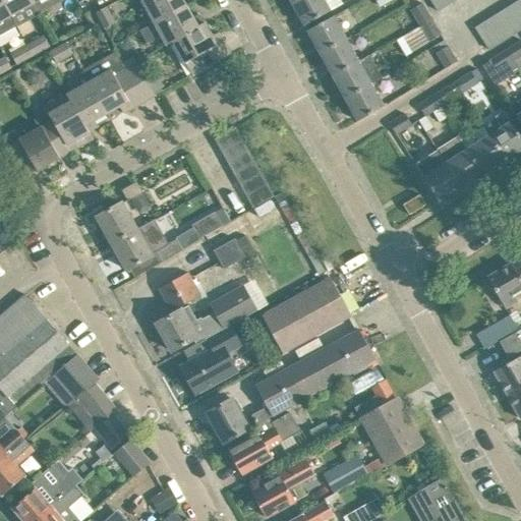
[(0,0),(0,33),(15,24),(10,16),(1,0),(0,0)]
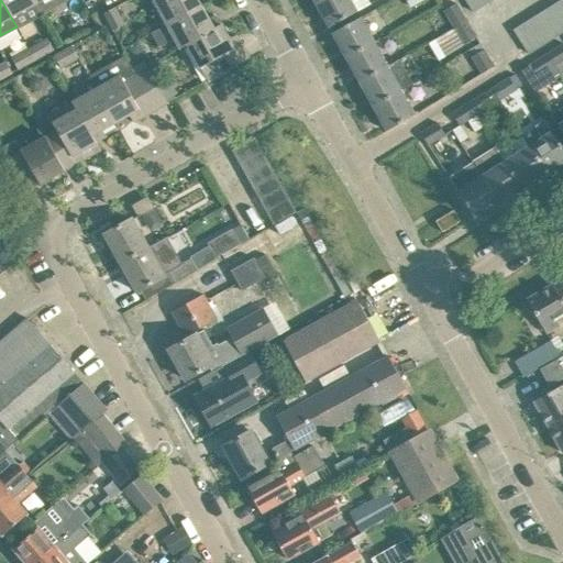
[(1,0),(11,17),(34,2),(33,0),(1,0)]
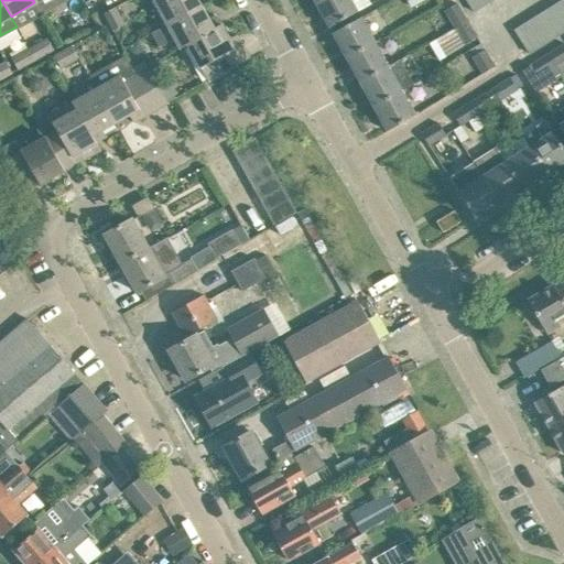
[(197,0),(153,0),(154,0),(167,24),(202,6),(197,0)]
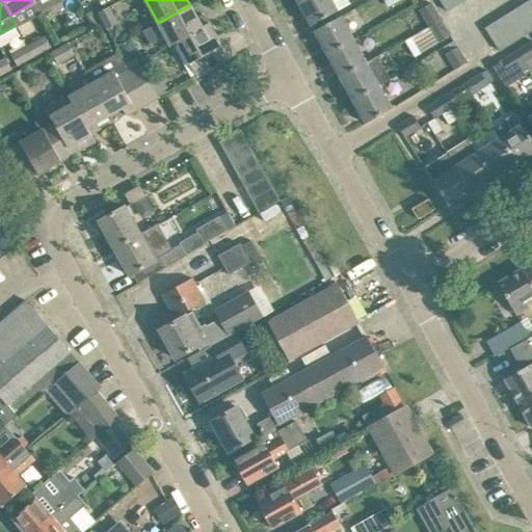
[(302,0),(299,2),(312,24),(311,25),(312,26),(337,11),(338,11),(338,10),(350,4),(347,0),(302,0)]
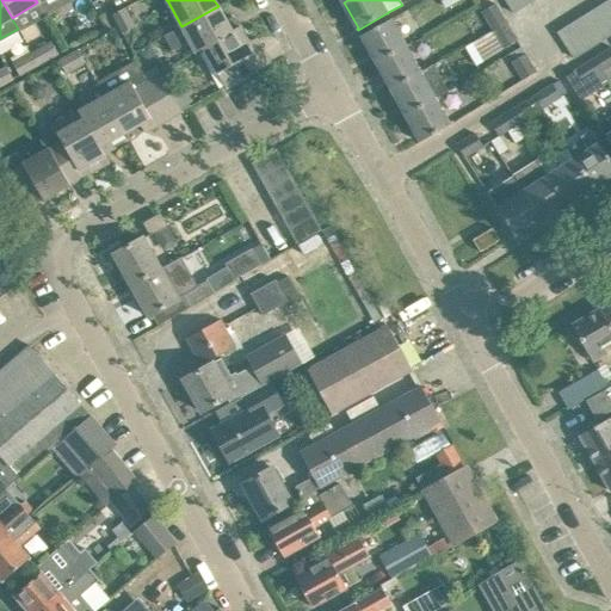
[(523,0),(505,0),(514,13),(526,5),(523,0)]
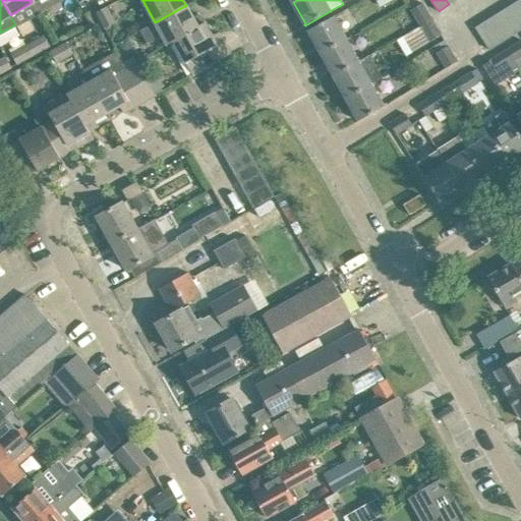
[(520,3),(519,0),(508,7),(520,27),(520,3)]
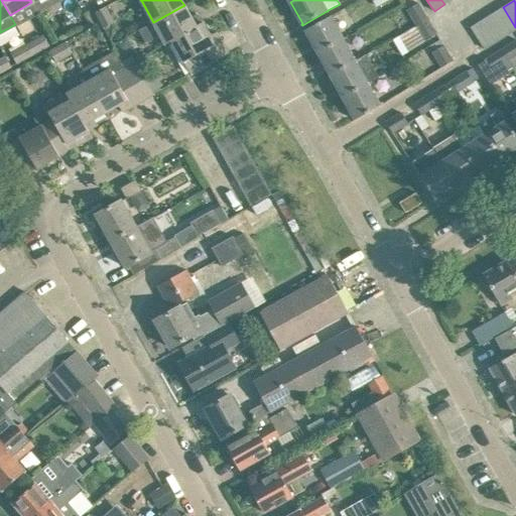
[(417,25),(428,19),(418,3),(407,9),(417,25)]
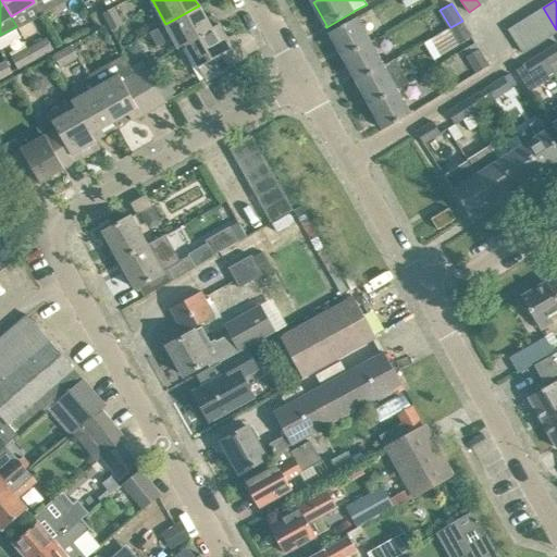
[(178,48),(186,45),(220,25),(214,15),(207,20),(199,5),(165,24),(150,33),(158,47),(173,38),(178,48)]
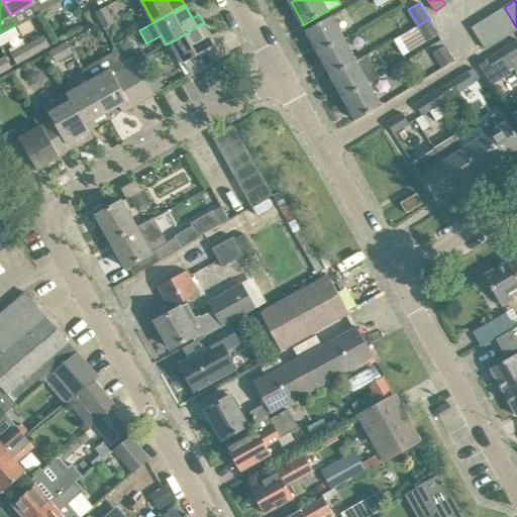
[(104,28),(115,22),(106,6),(95,13),(104,28)]
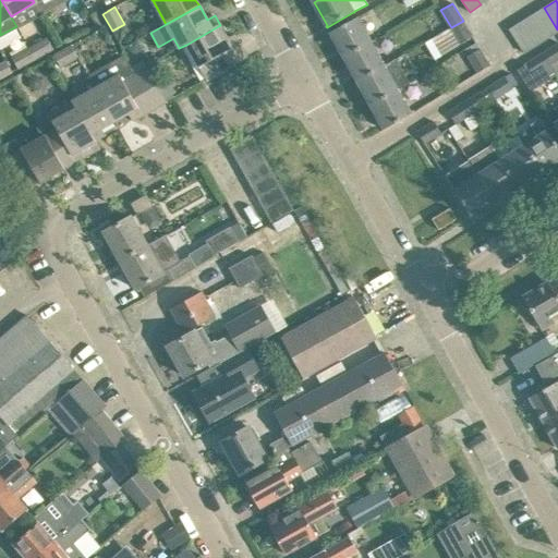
[(557,29),(544,8),(533,15),(547,38),(557,32),(557,29)]
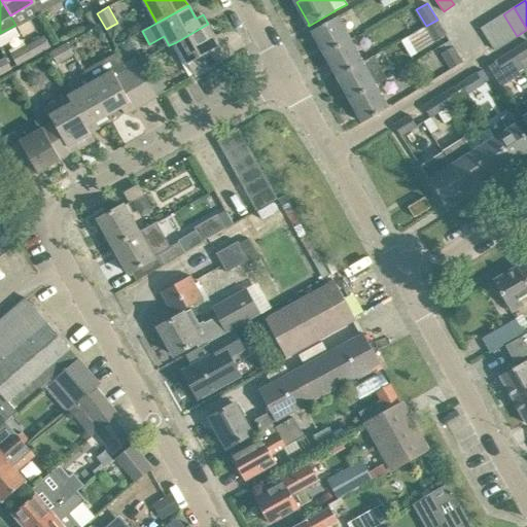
[(503,14),(492,22),(506,43),(517,36),(503,14)]
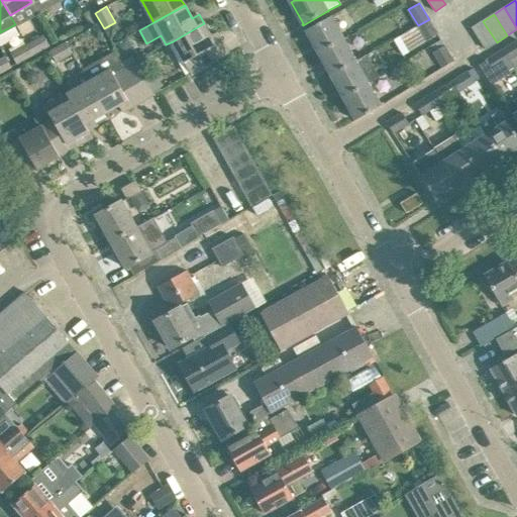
[(329,17),(306,30),(306,31),(308,31),(319,53),(342,39),(329,17)]
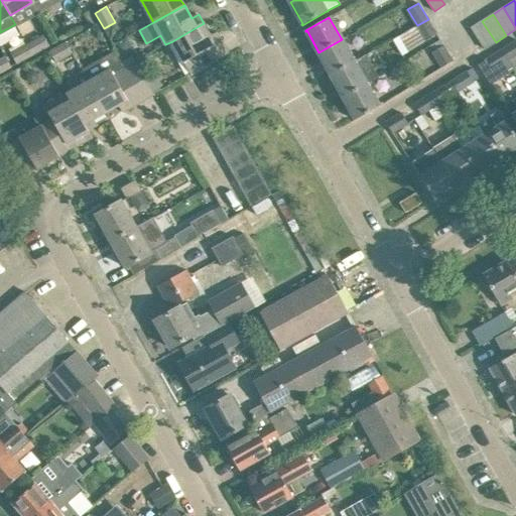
[(404,53),(437,34),(428,19),(417,25),(395,38),(404,53)]
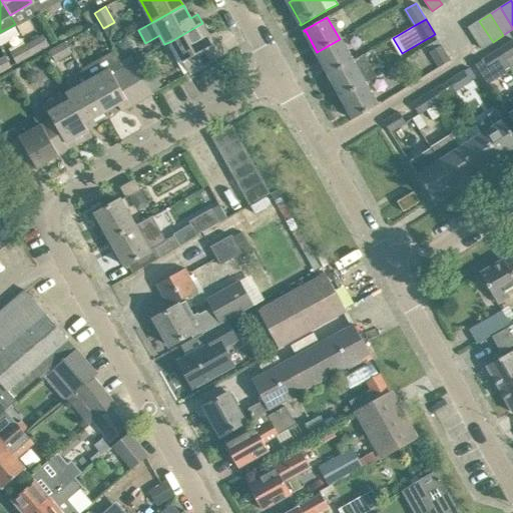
[(479,21),(468,27),(482,49),(493,42),(479,21)]
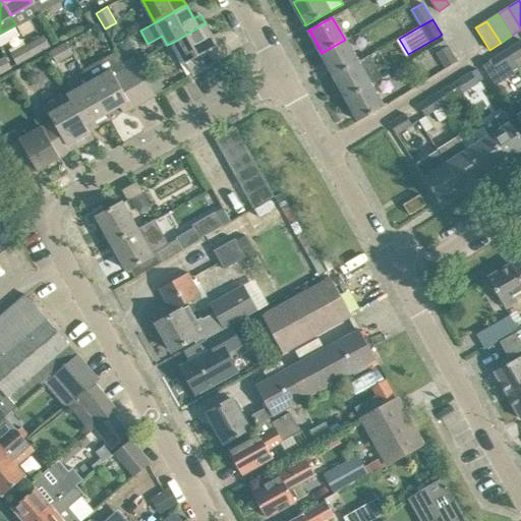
[(192,75),(231,54),(224,41),(217,45),(206,23),(174,42),(192,75)]
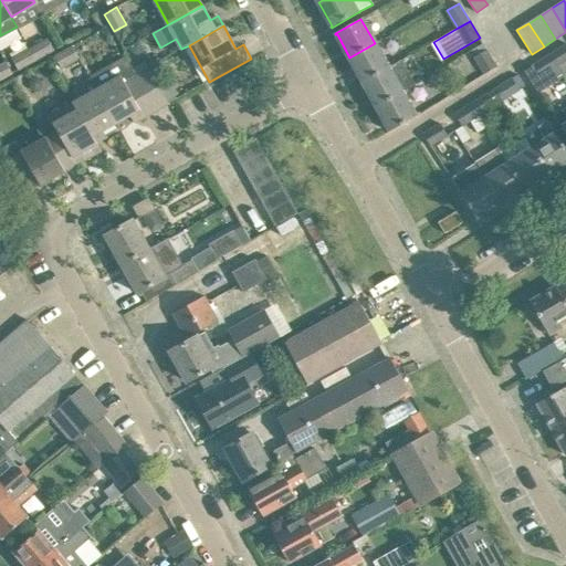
[(29,49),(37,62),(54,51),(48,39),(29,49)]
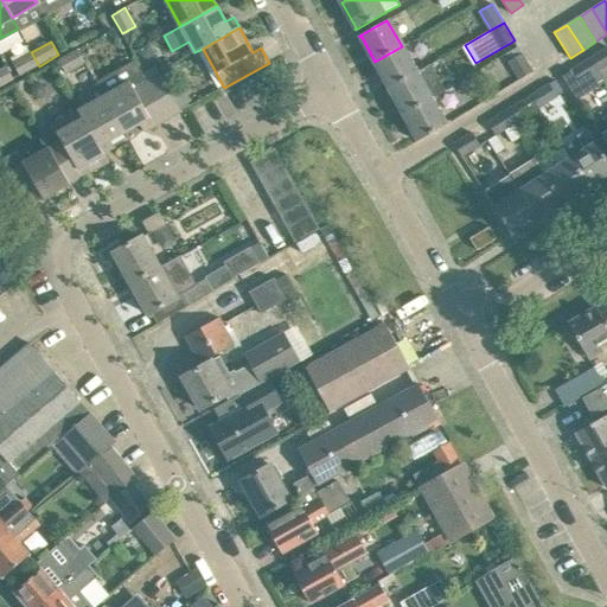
[(402,46),(375,62),(390,88),(417,72),(402,46)]
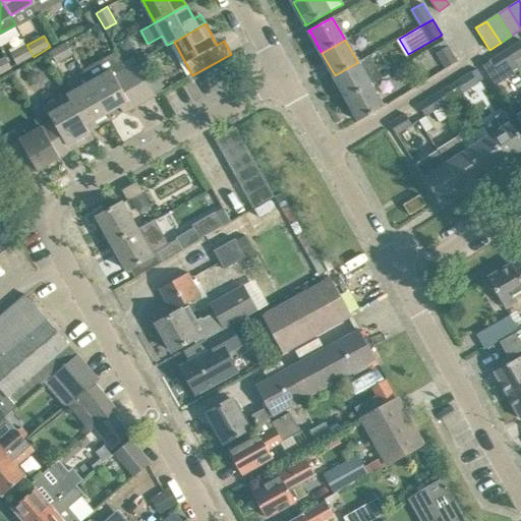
[(437,53),(446,68),(457,61),(448,46),(443,40),(430,47),(436,54),(437,53)]
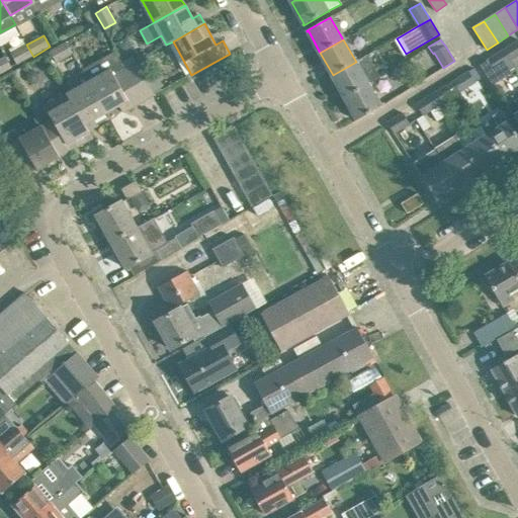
[(517,70),(517,39),(503,51),(509,61),(511,61),(517,71),(517,70)]
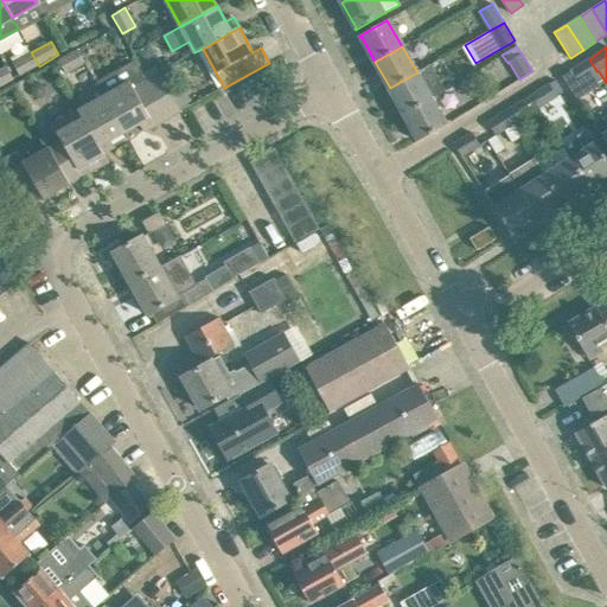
[(78,49),(59,61),(65,71),(84,61),(78,49)]
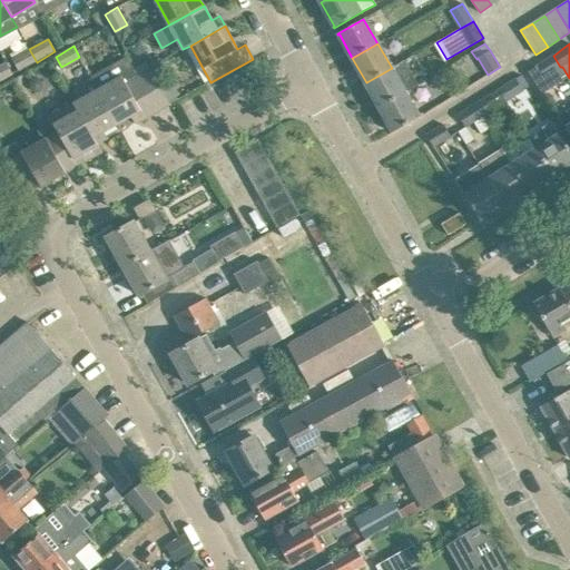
[(19,71),(37,62),(29,49),(12,59),(19,71)]
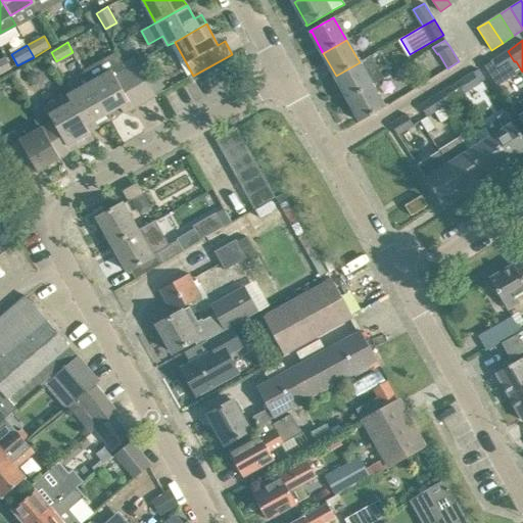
[(492,60),(493,62),(500,72),(514,61),(508,51),(492,60)]
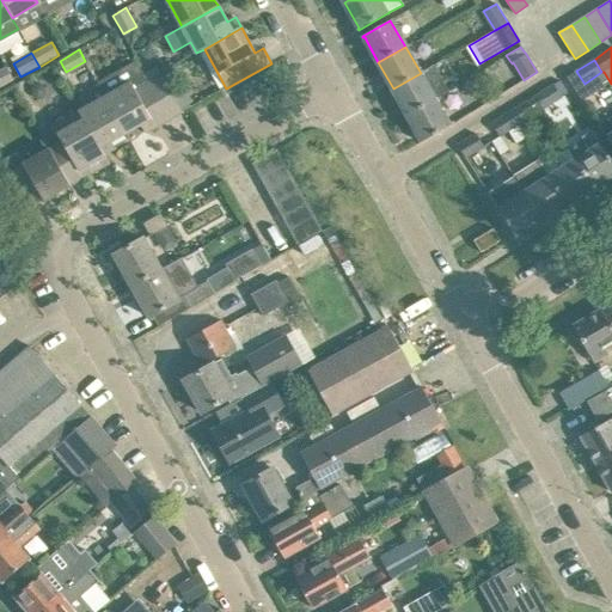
[(421,73),(393,89),(408,115),(436,99),(450,92),(434,66),(421,73)]
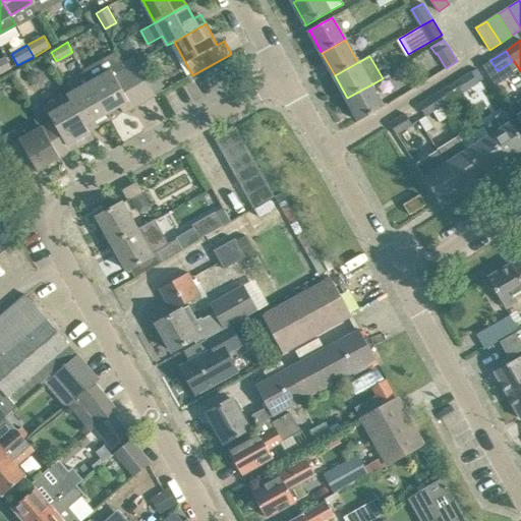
[(0,60),(0,74),(12,68),(6,57),(0,60)]
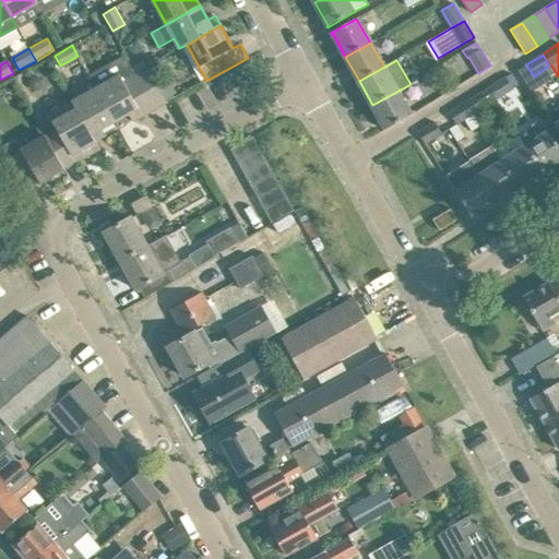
[(154,80),(149,69),(135,75),(141,86),(154,80)]
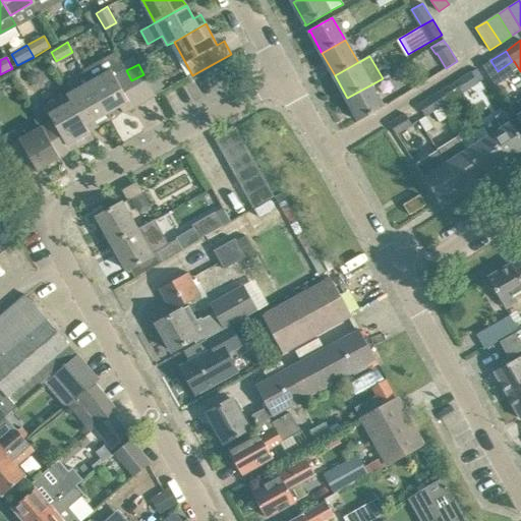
[(112,70),(90,82),(107,114),(120,107),(128,102),(132,109),(143,102),(131,80),(126,70),(115,76),(112,70)]
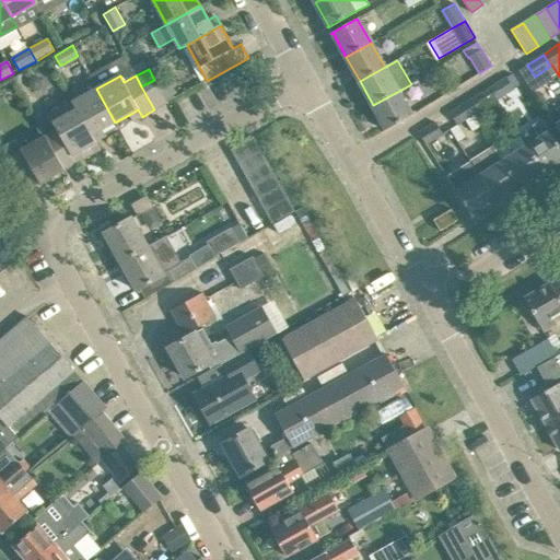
[(490,88),(498,100),(514,89),(506,77),(490,88)]
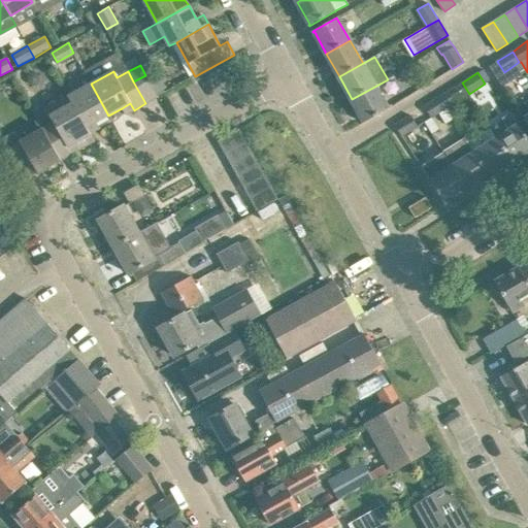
[(83,88),(68,96),(87,127),(95,123),(108,116),(91,84),(90,84),(85,73),(76,78),(83,88)]
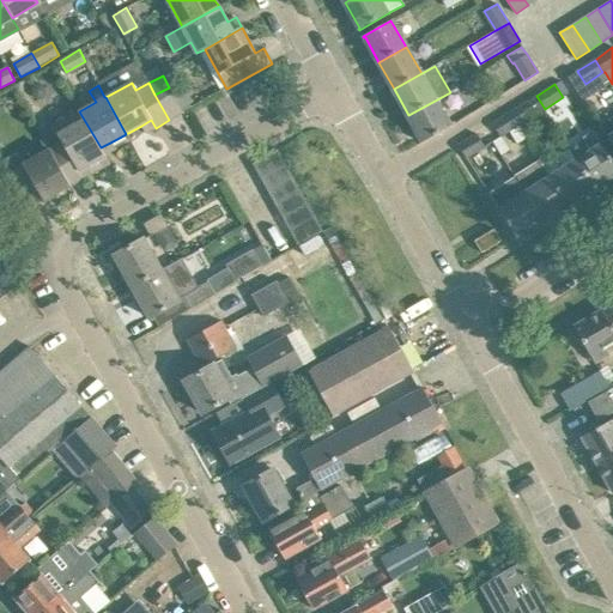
[(169,120),(183,113),(169,87),(155,95),(169,120)]
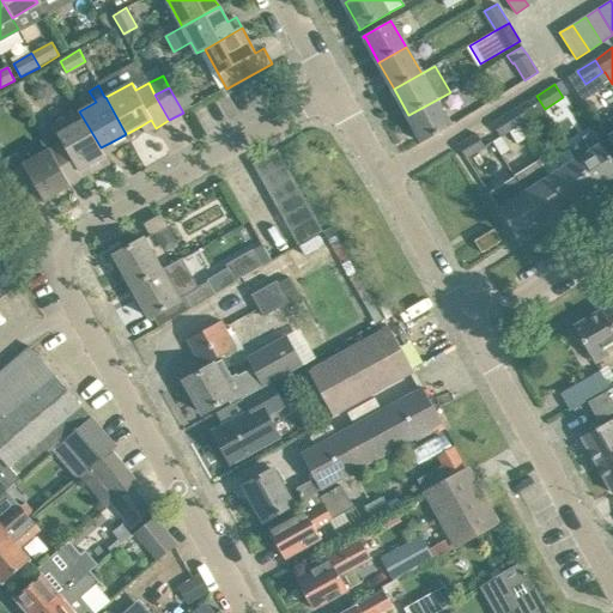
[(437,99),(408,115),(423,140),(422,141),(422,143),(453,126),(437,99)]
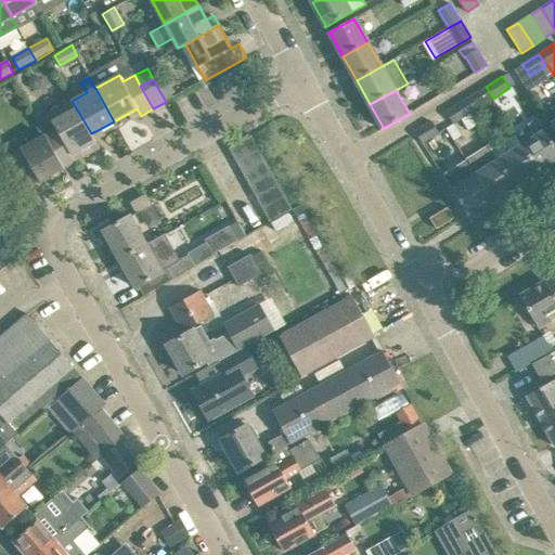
[(491,111),(487,103),(479,91),(463,101),(475,120),(491,111)]
